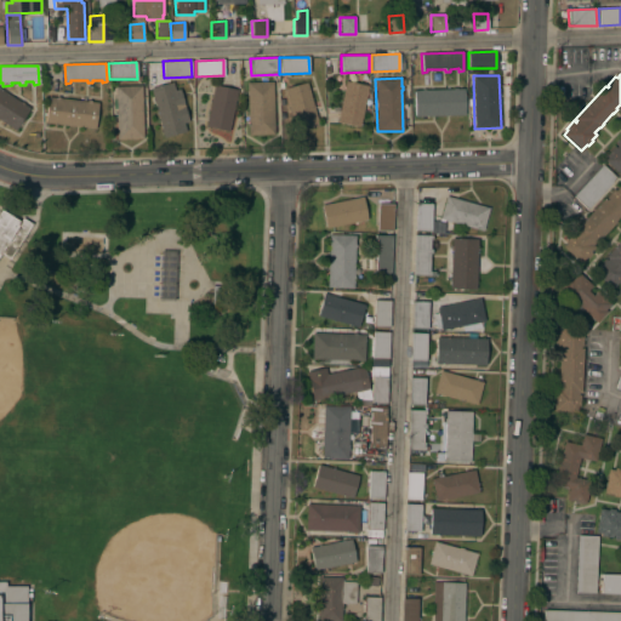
[(246,83),(273,81),(274,135),(249,135),(246,83)]
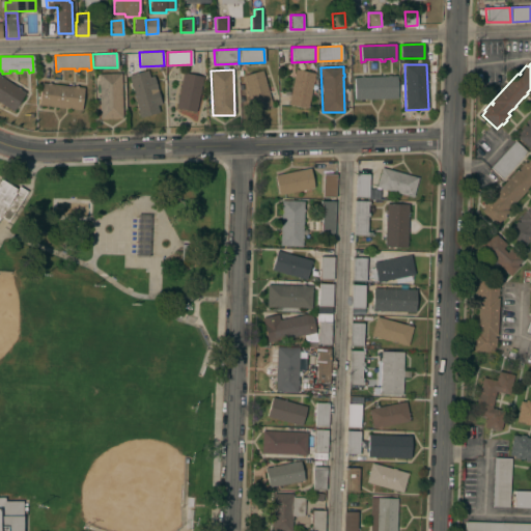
[(296,70),(314,74),(313,79),(314,79),(314,82),(313,82),(307,109),(288,105),(296,70)]
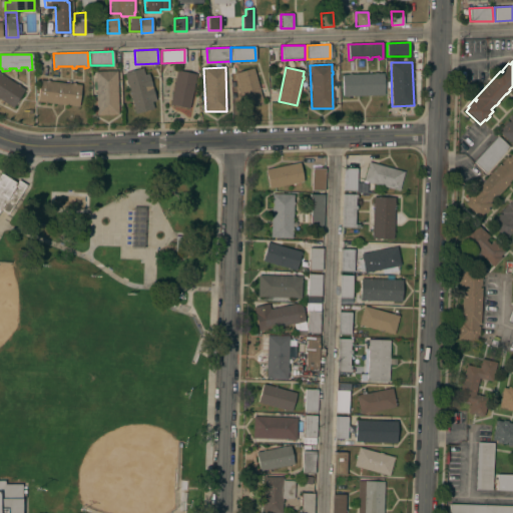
[(263,101),(244,107),(234,73),(253,68),(263,101)]
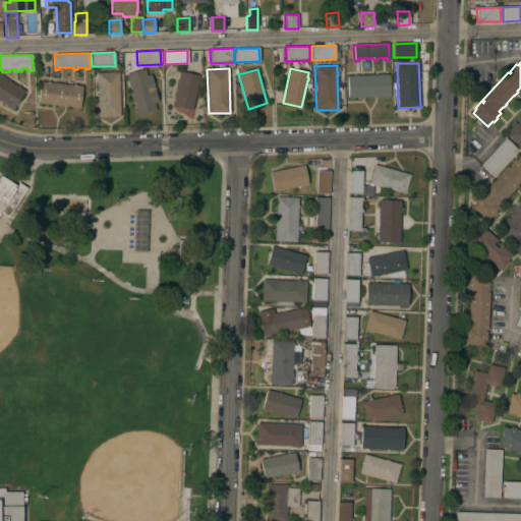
[(180,71),(199,75),(192,110),(173,106),(180,71)]
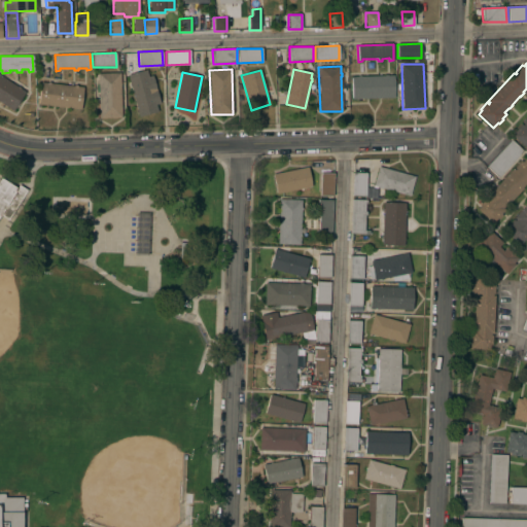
[(121,117),(99,118),(98,84),(97,84),(97,80),(98,80),(98,74),(120,73),(121,117)]
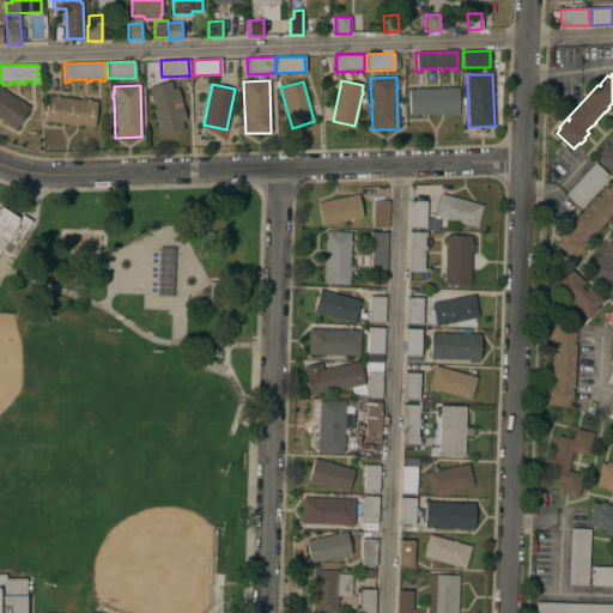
[(150,91),(171,85),(182,126),(161,132),(150,91)]
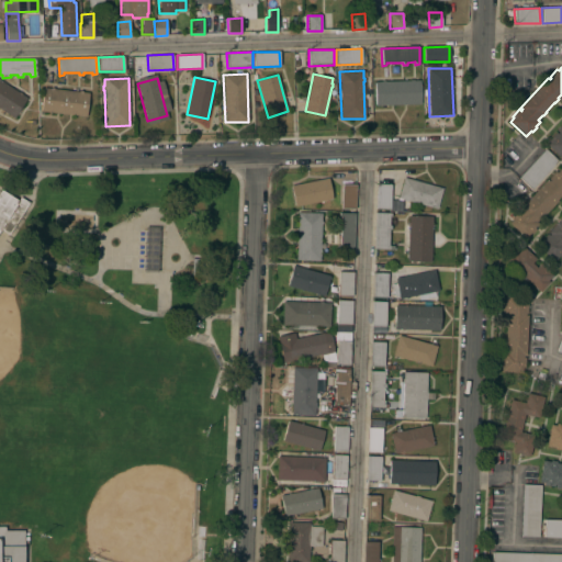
[(0,80),(26,98),(14,117),(0,108),(0,80)]
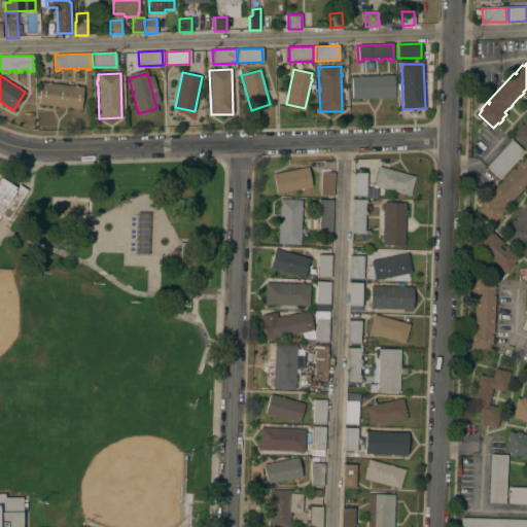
[(352,99),(351,77),(394,75),(394,98),(352,99)]
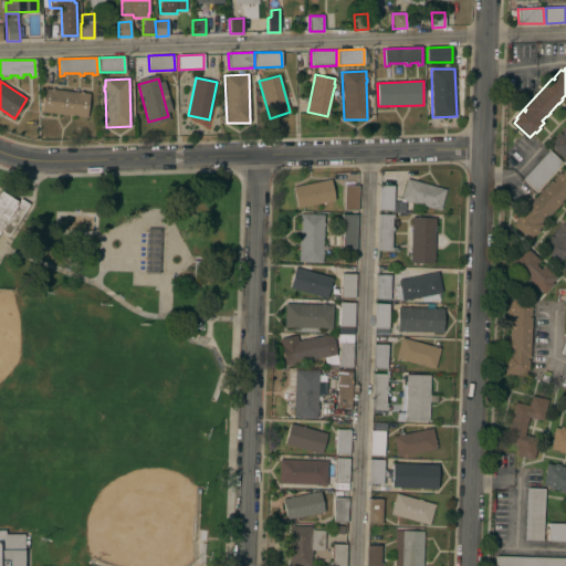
[(51,90),(51,87),(54,88),(54,90),(80,93),(80,91),(83,92),(83,93),(90,94),(86,118),(41,112),(44,88),(51,90)]
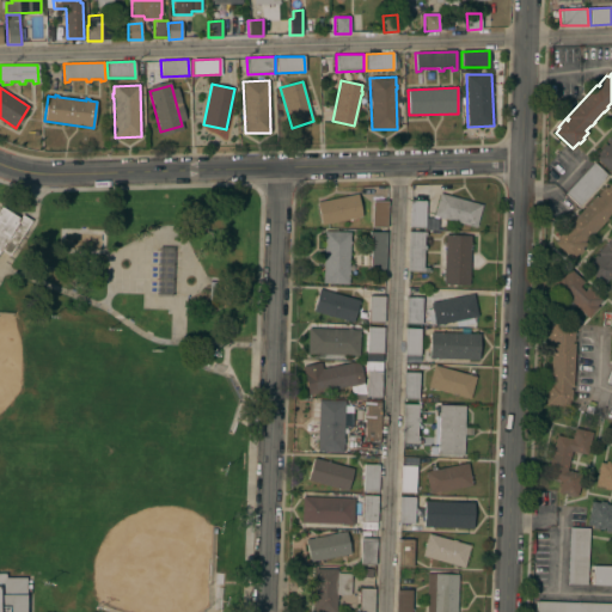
[(611,173),(595,158),(599,153),(598,152),(605,145),(607,146),(609,145),(606,142),(611,135),(611,173)]
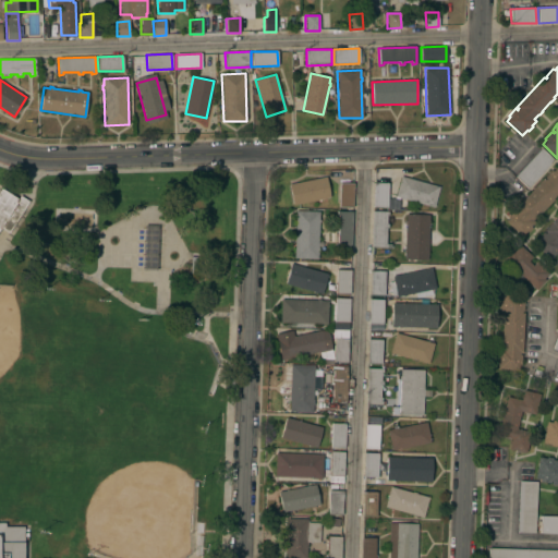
[(528,189),(514,177),(541,148),(554,160),(528,189)]
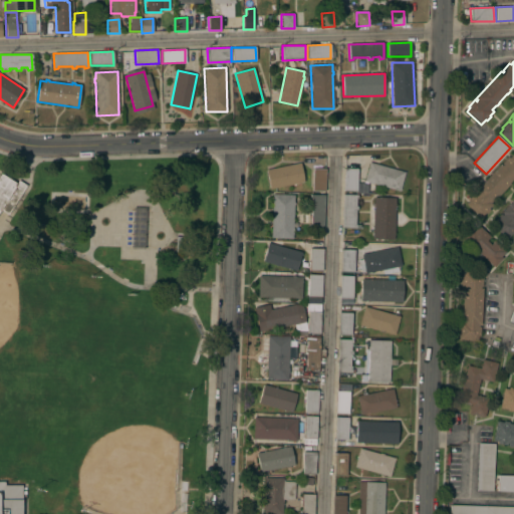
[(466,204),(469,201),(467,199),(500,164),(502,166),(503,165),(501,164),(508,157),(509,158),(512,155),(513,156),(513,180),(513,179),(509,183),(510,184),(494,201),(493,200),(490,203),(492,205),(489,209),(490,210),(486,214),(485,213),(480,218),(466,204)]
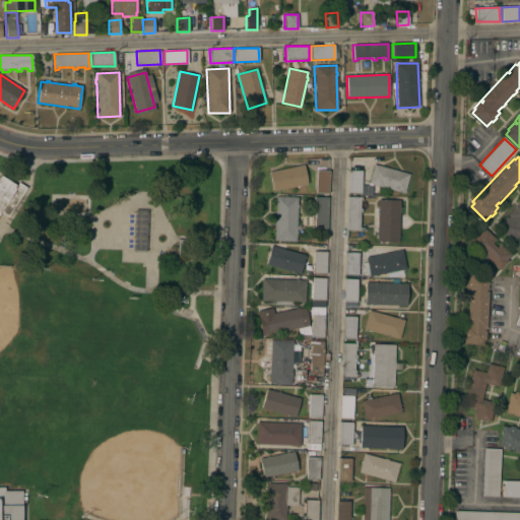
[(409,175),(404,193),(377,186),(377,187),(374,186),(374,185),(368,183),(373,164),(409,175)]
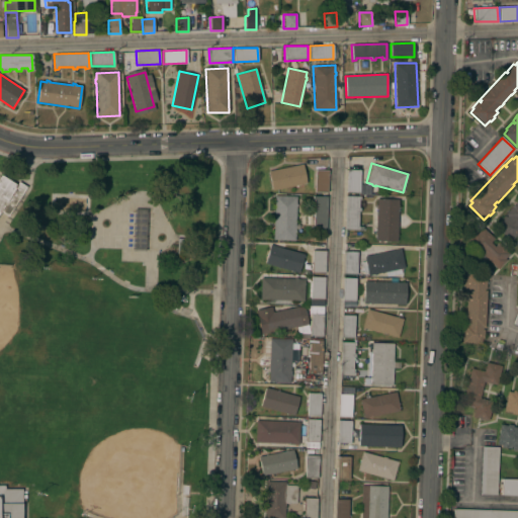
[(303,164),(307,183),(272,190),(268,171),(303,164)]
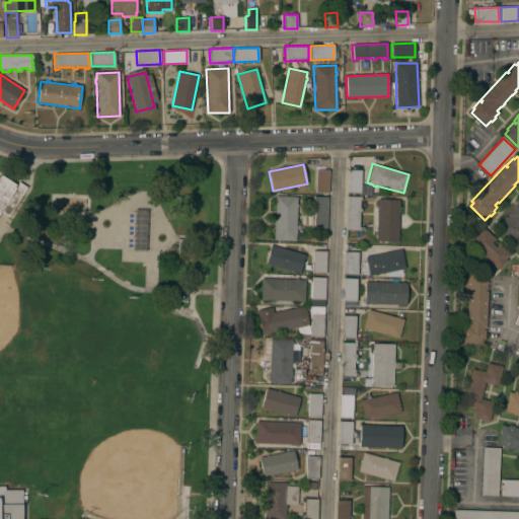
[(348,169),(361,170),(360,194),(347,193),(348,169)]
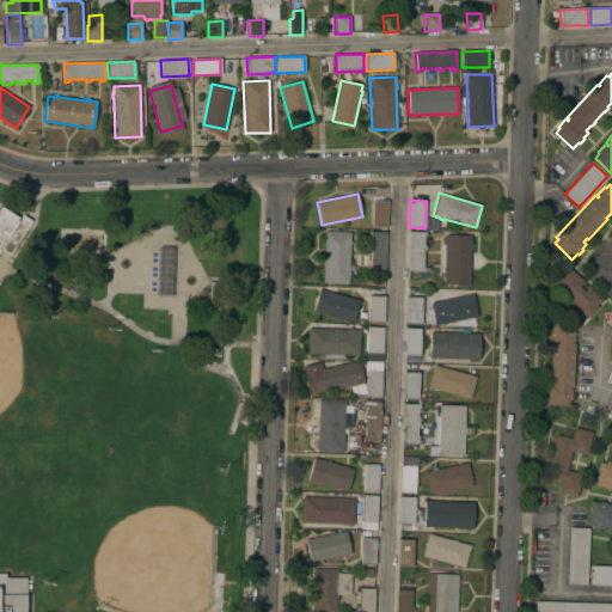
[(373,201),(387,201),(386,228),(372,227),(373,201)]
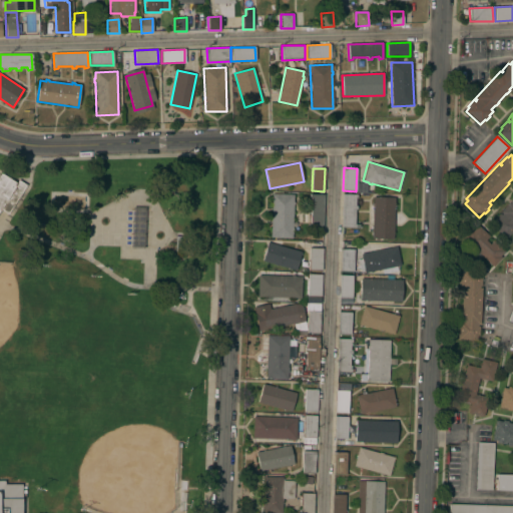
[(0,173),(16,183),(18,180),(26,185),(7,214),(1,209),(0,210),(0,173)]
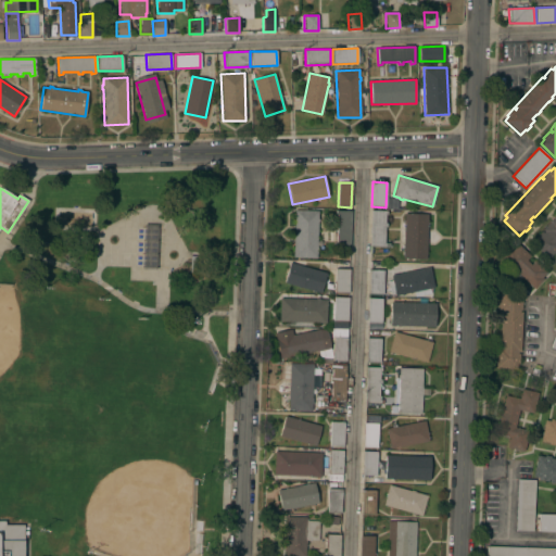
[(294,210),(318,211),(318,219),(318,222),(317,222),(317,247),(318,247),(317,250),(316,258),(293,257),(294,210)]
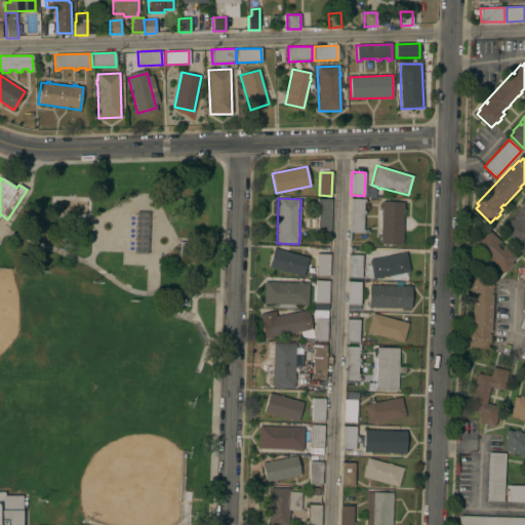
[(330,234),(316,233),(316,229),(318,229),(318,214),(316,214),(316,210),(318,210),(319,202),(317,202),(317,199),(331,199),(330,234)]
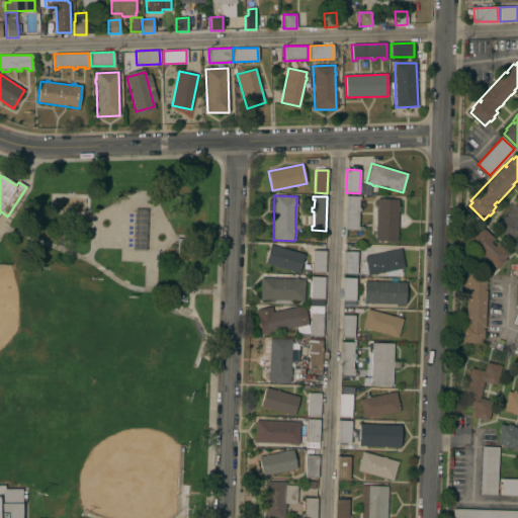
[(346,196),(360,196),(360,200),(358,200),(358,207),(360,207),(360,211),(358,211),(357,227),(363,227),(363,231),(344,230),(346,196)]
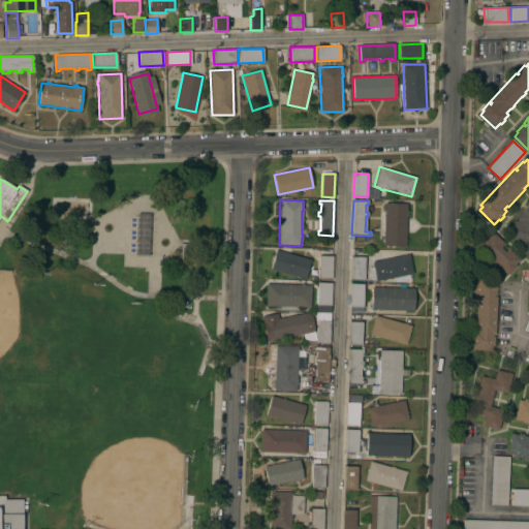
[(405,247),(383,246),(383,240),(382,240),(382,237),(383,237),(384,213),(383,213),(383,210),(384,210),(384,203),(407,204),(405,247)]
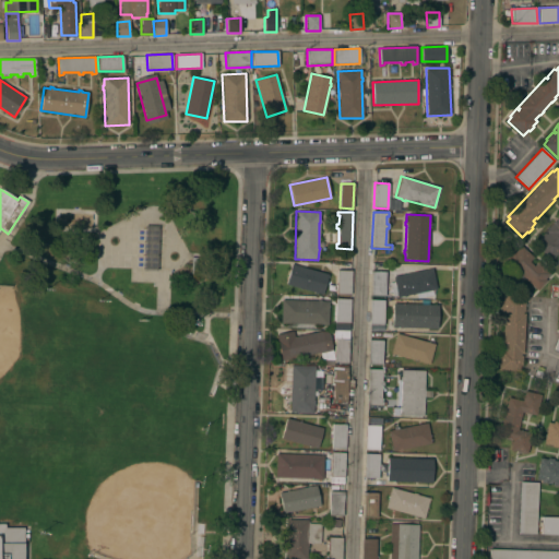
[(558,216),(558,253),(558,256),(556,254),(550,260),(534,244),(544,233),(546,234),(547,233),(545,232),(558,216)]
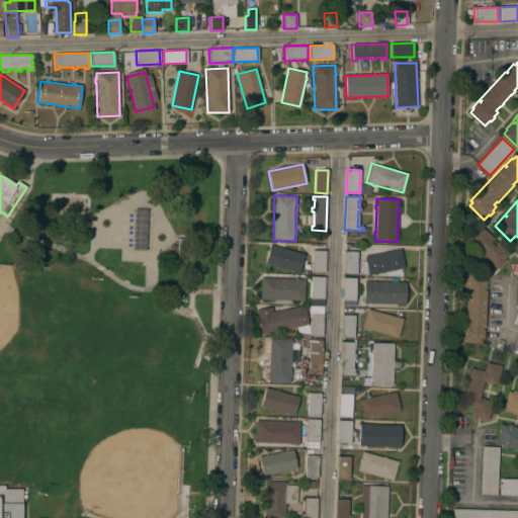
[(134,208),(147,209),(146,254),(132,254),(134,208)]
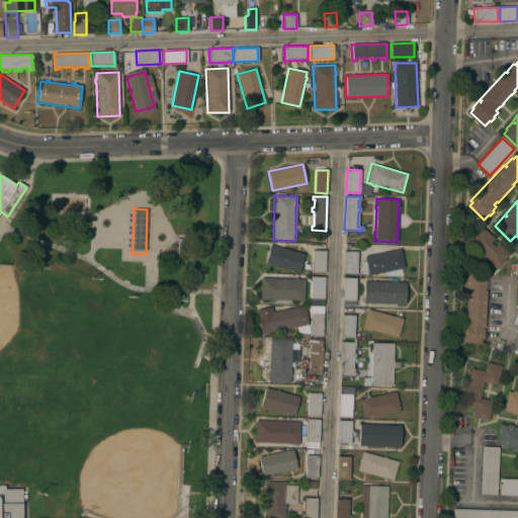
[(494,239),(490,242),(495,247),(498,243),(509,253),(505,259),(507,260),(498,269),(467,241),(476,231),(478,233),(483,228),(494,239)]
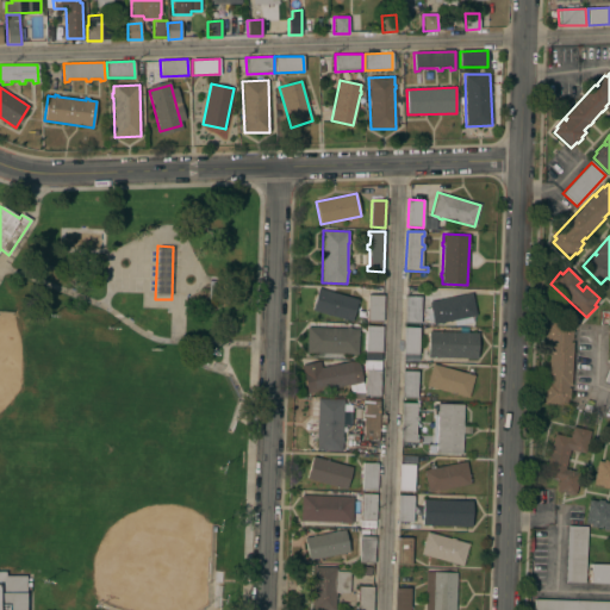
[(358,299),(352,322),(312,310),(318,288),(358,299)]
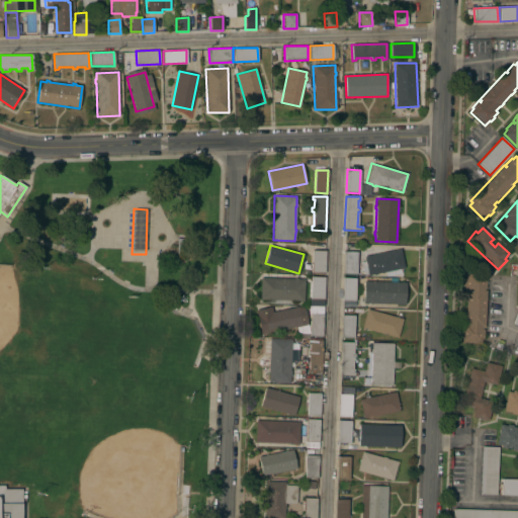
[(401,249),(405,268),(401,269),(402,273),(386,276),(385,272),(376,273),(376,274),(373,275),(373,274),(368,275),(364,256),(401,249)]
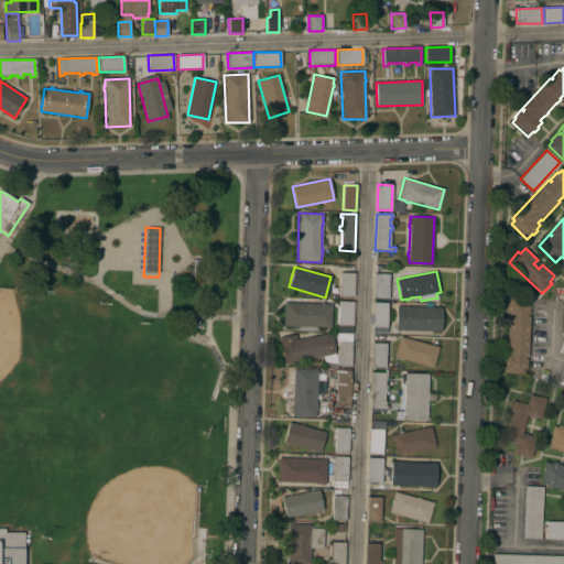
[(340,272),(355,273),(354,297),(339,297),(340,272)]
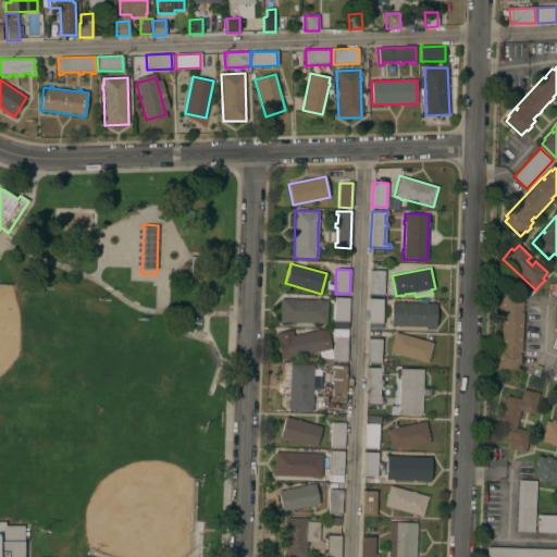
[(370,270),(384,271),(383,295),(369,295),(370,270)]
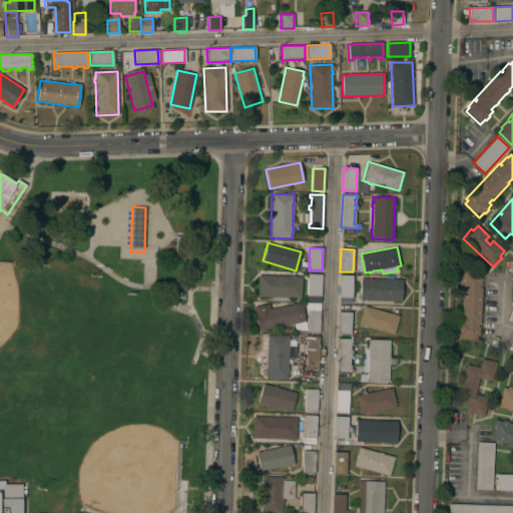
[(457,340),(457,333),(456,333),(456,327),(458,327),(458,322),(461,322),(461,317),(460,317),(460,313),(461,313),(462,299),(460,299),(461,294),(462,294),(462,290),(459,289),(460,284),(458,284),(458,279),(460,279),(460,271),(480,272),(480,277),(481,277),(481,287),(479,287),(479,288),(482,288),(480,325),(478,325),(478,327),(479,327),(479,336),(477,336),(477,341),(457,340)]
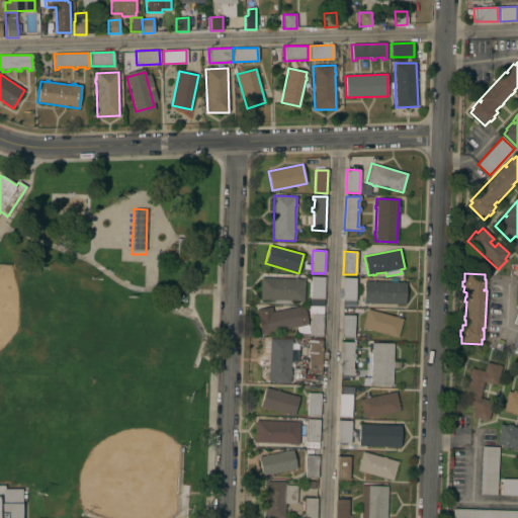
[(312,276),(325,277),(324,299),(311,299),(312,276)]
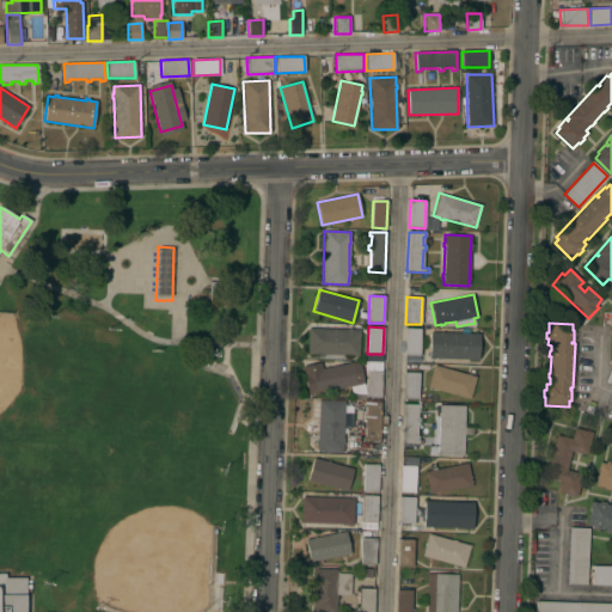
[(348,330),(348,329),(352,329),(352,330),(360,330),(359,355),(307,354),(307,328),(348,330)]
